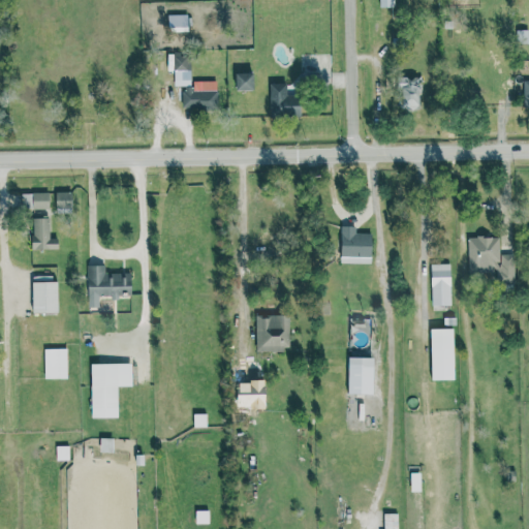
[(167,14),(167,27),(187,27),(187,16),(167,14)]
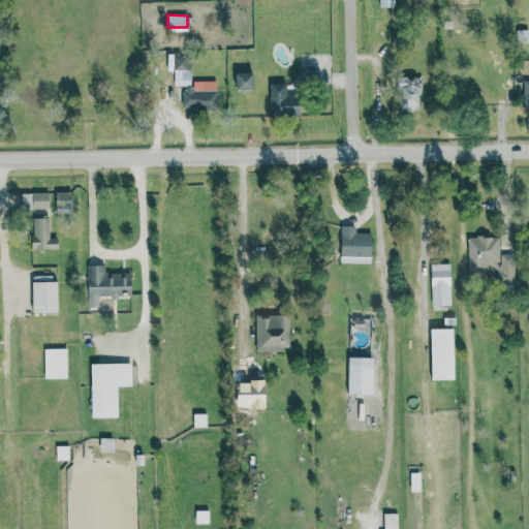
[(175,84),(190,84),(189,52),(174,52),(175,84)]
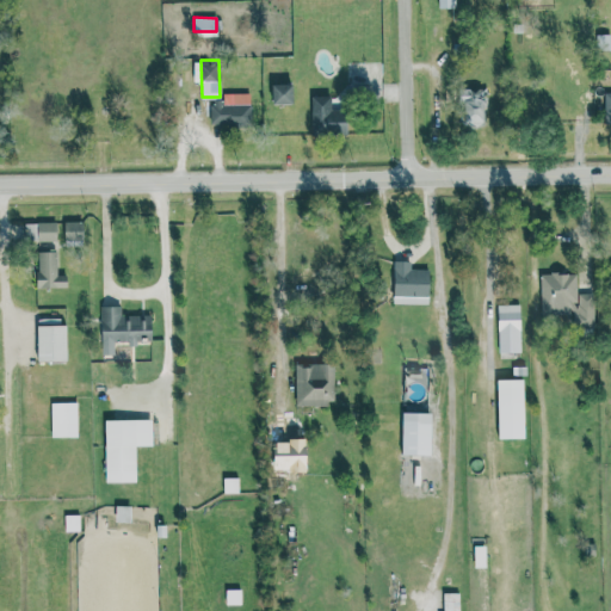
[(272,105),(292,104),(292,85),(271,85),(272,105)]
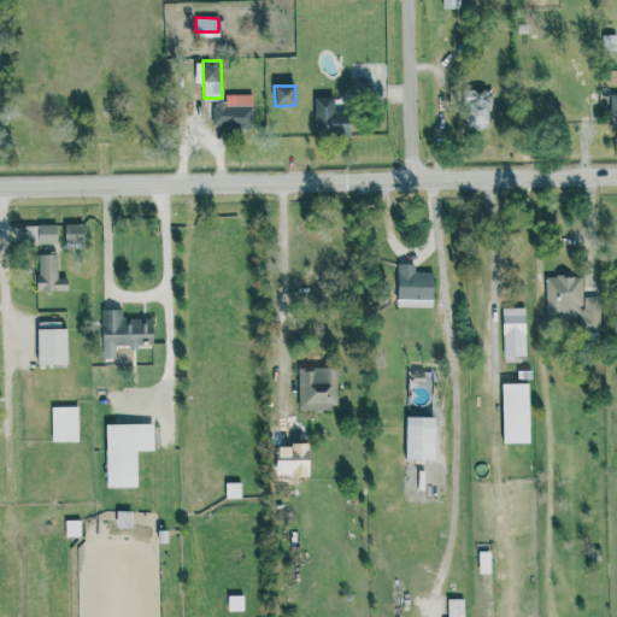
[(487,89),(466,90),(466,123),(488,122),(487,89)]
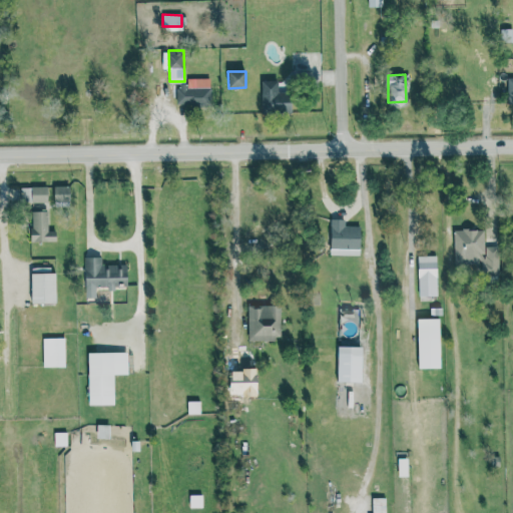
[(177,106),(210,105),(210,78),(187,79),(187,84),(177,84),(177,106)]
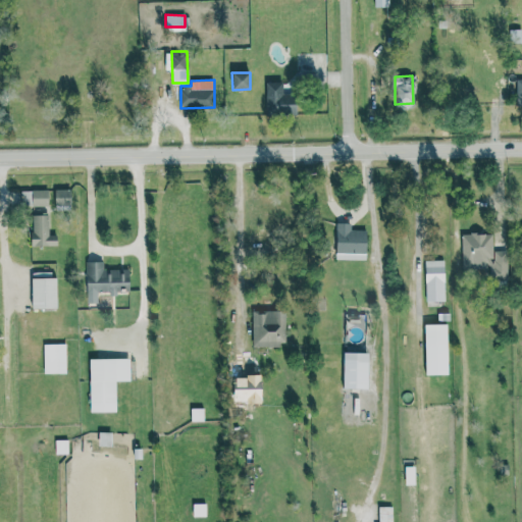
[(282,83),(266,83),(266,114),(296,115),(296,95),(282,95),(282,83)]
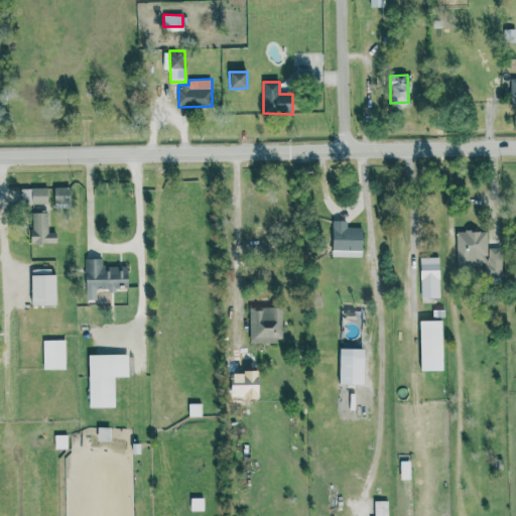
[(70,186),(53,187),(54,207),(71,207),(70,186)]
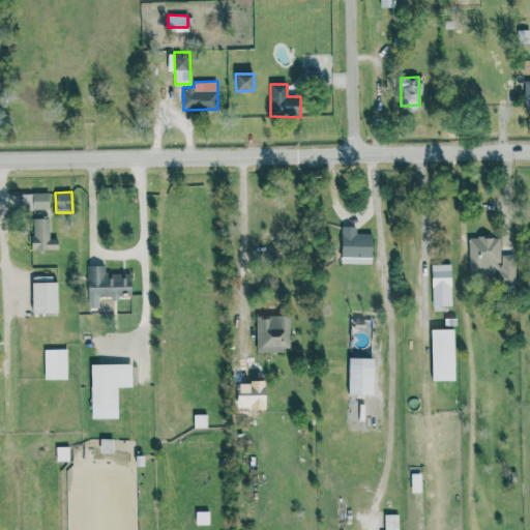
[(21,194),(21,209),(50,209),(49,194),(21,194)]
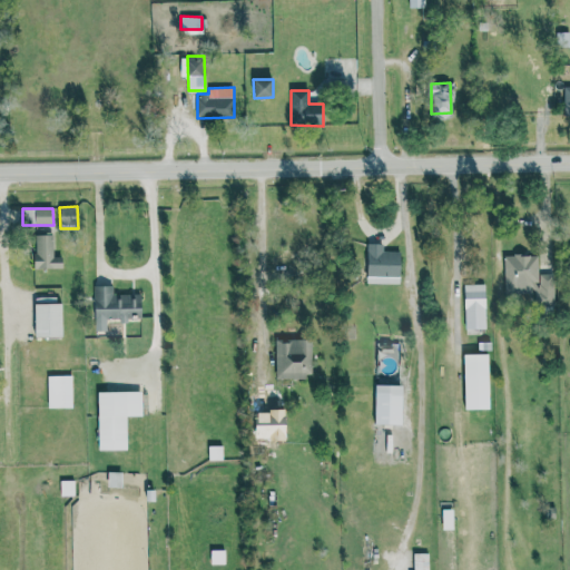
[(62,257),(53,257),(53,235),(35,235),(36,268),(62,268),(62,257)]
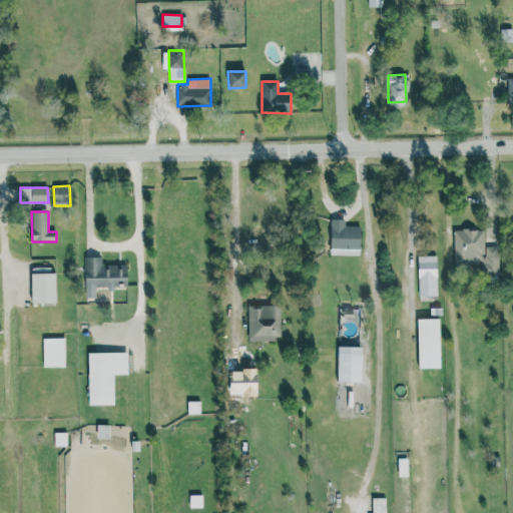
[(331,254),(360,255),(360,226),(345,226),(345,219),(331,219),(331,254)]
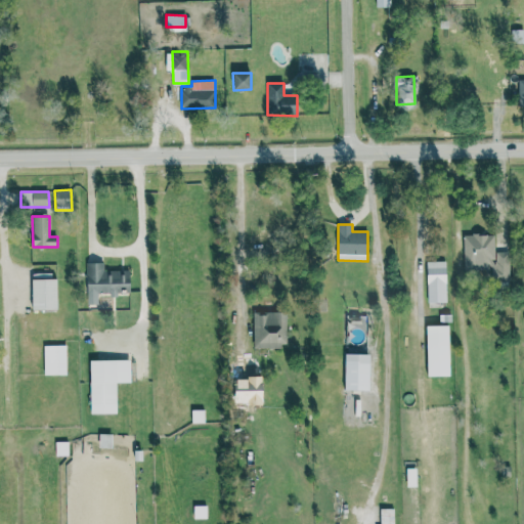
[(494,234),(463,235),(465,270),(491,269),(491,281),(510,280),(509,252),(495,252),(494,234)]
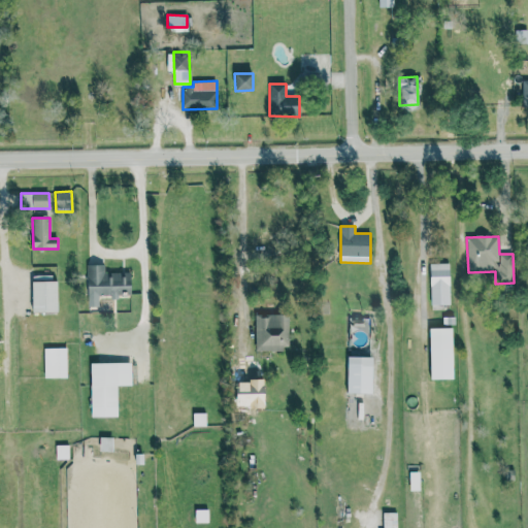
[(449,263),(430,264),(431,305),(450,304),(449,263)]
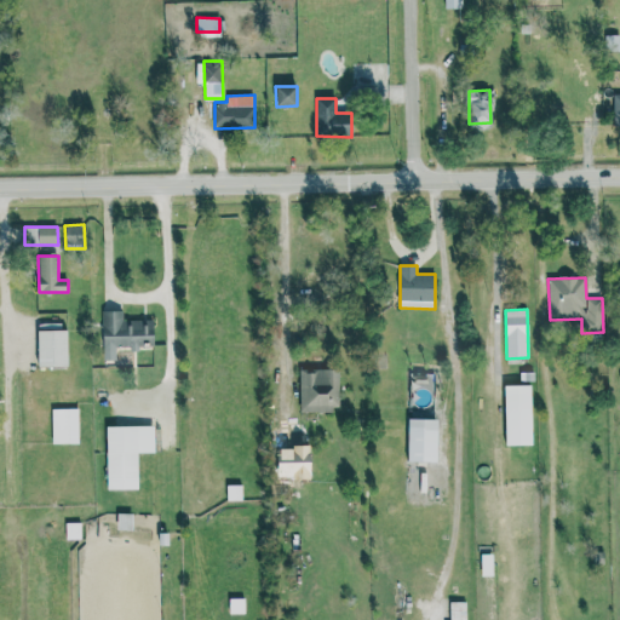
[(103,360),(116,360),(116,348),(153,348),(153,320),(122,320),(122,311),(103,311),(103,360)]
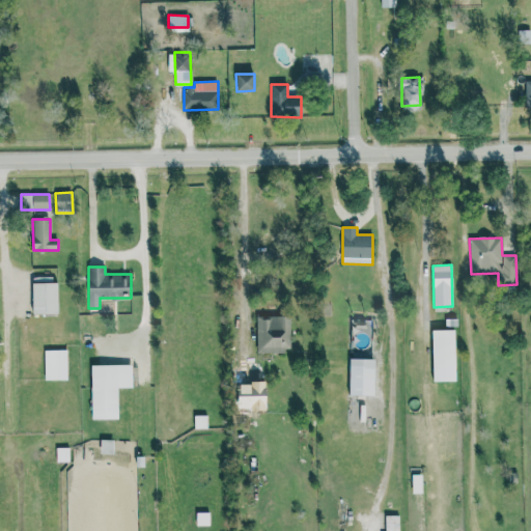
[(58,313),(57,283),(31,283),(31,313),(58,313)]
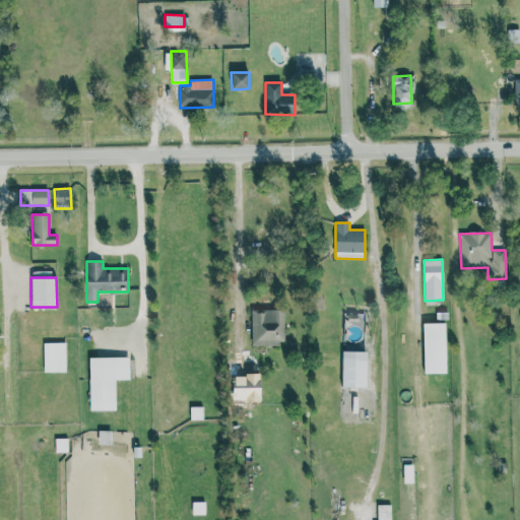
[(251,310),(252,345),(284,345),(283,310),(251,310)]
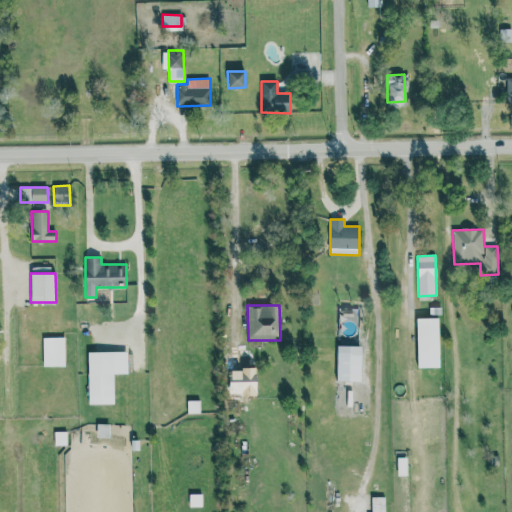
[(417,368),(439,367),(438,318),(416,318),(417,368)]
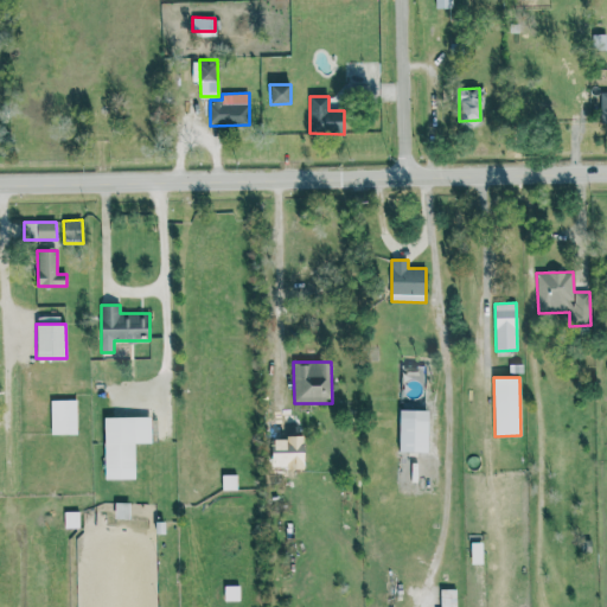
[(51,434),(76,434),(76,400),(50,401),(51,434)]
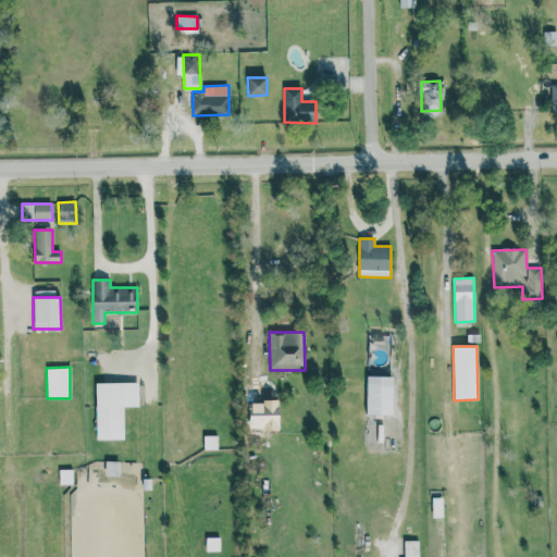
[(393,416),(393,376),(367,376),(367,415),(393,416)]
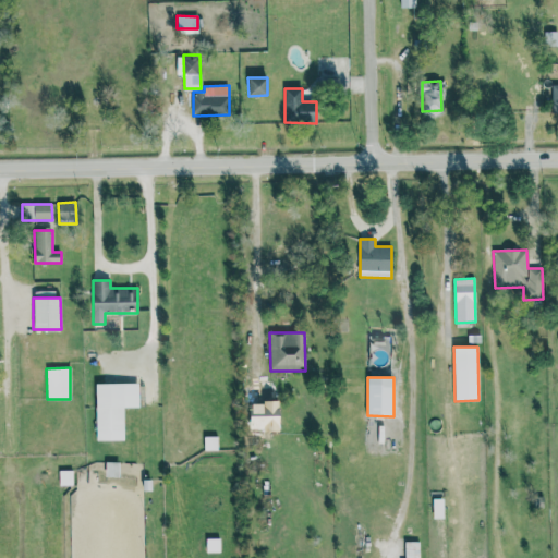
[(124,440),(123,408),(138,408),(138,384),(95,384),(96,440),(124,440)]
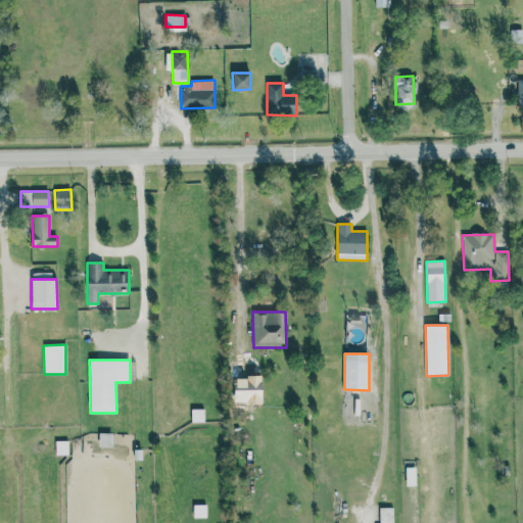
[(392,522),(392,508),(379,508),(379,522),(392,522)]
